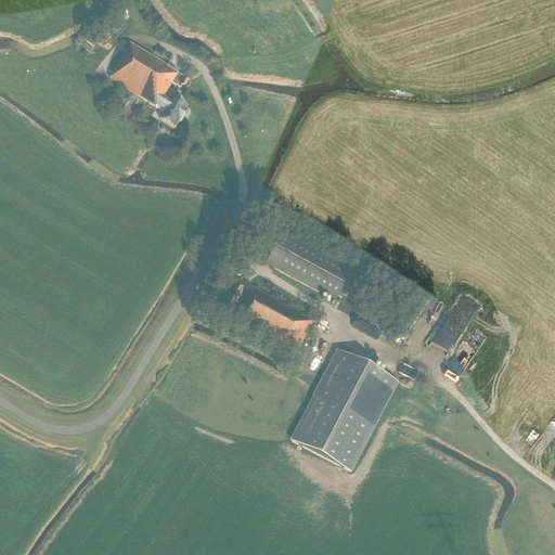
[(97,43),(89,39),(84,50),(90,54),(97,43)]
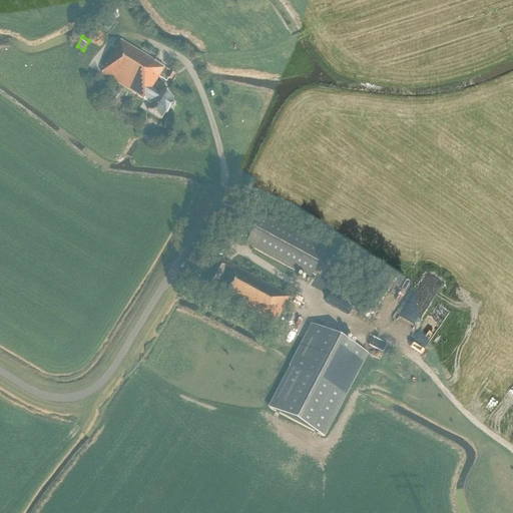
[(154,62),(120,41),(105,66),(106,67),(102,74),(144,100),(151,104),(147,111),(161,119),(165,113),(166,114),(173,102),(172,102),(173,100),(159,91),(158,93),(151,89),(164,68),(154,62)]
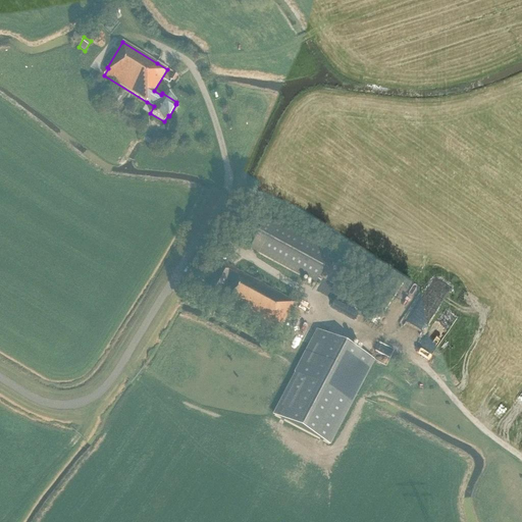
[(178,77),(173,74),(169,81),(174,84),(178,77)]
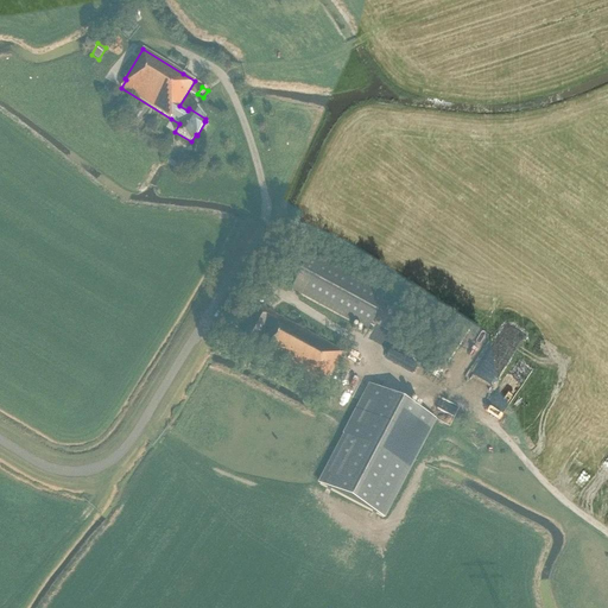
[(367,331),(386,296),(310,255),(291,291),(367,331)]
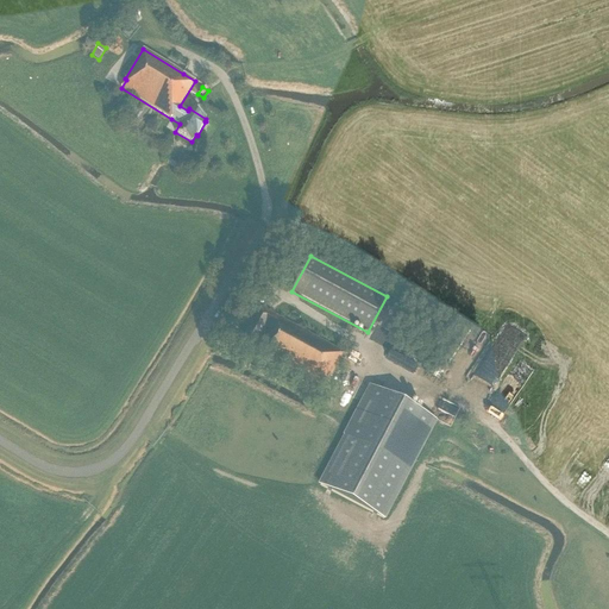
[(269,363),(319,391),(325,381),(327,382),(344,353),(261,307),(240,344),(271,360),(269,363)]
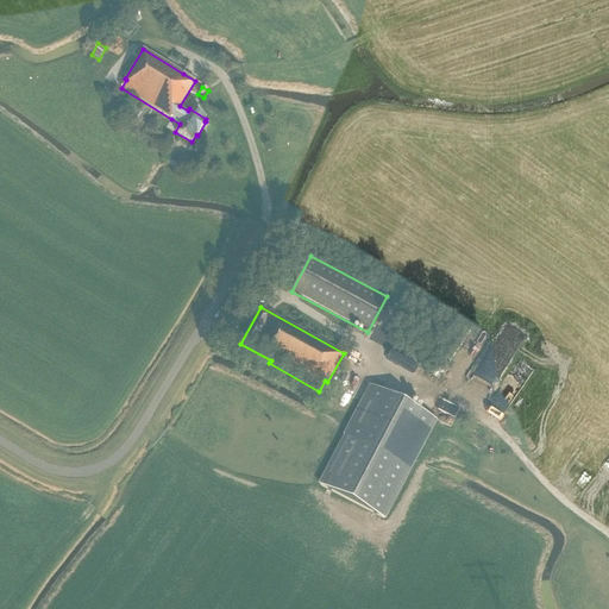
[(400,334),(432,351),(441,334),(409,318),(400,334)]
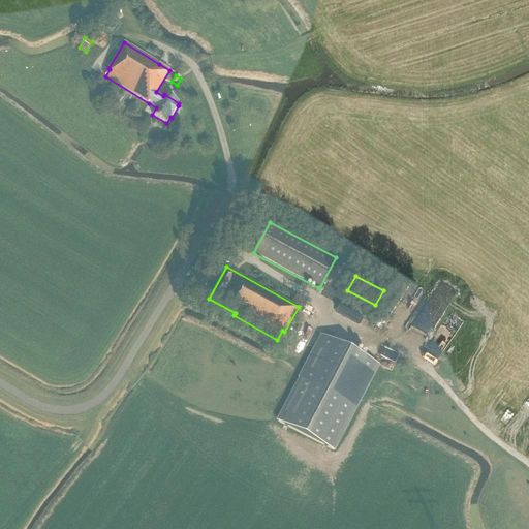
[(299,378),(276,421),(334,452),(379,366),(320,335),(298,378),(299,378)]
